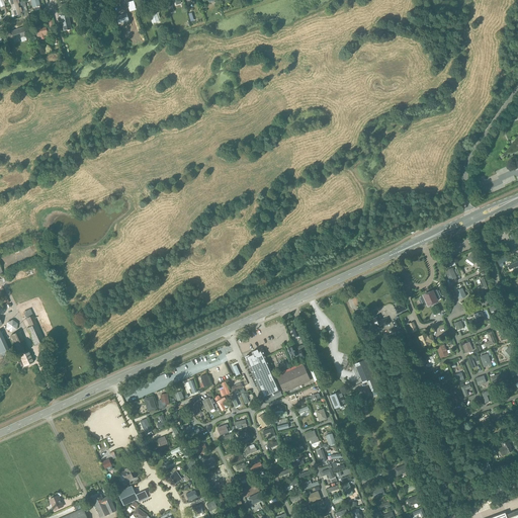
[(19,8),(18,3),(19,3),(18,0),(17,1),(16,0),(9,0),(14,16),(21,14),(20,12),(22,12),(21,7),(19,8)]
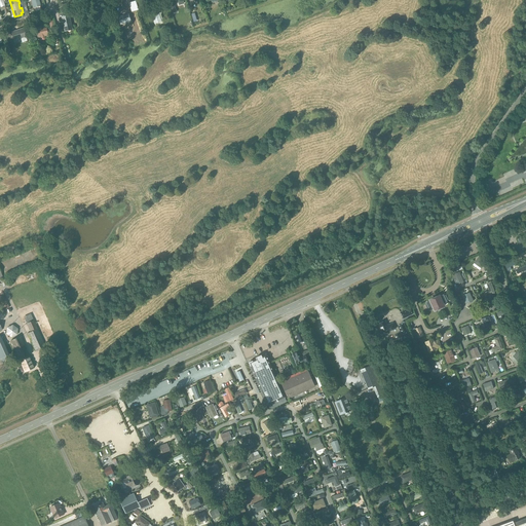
[(106,8),(97,11),(99,17),(95,19),(96,23),(97,24),(106,21),(104,15),(108,13),(106,8)]
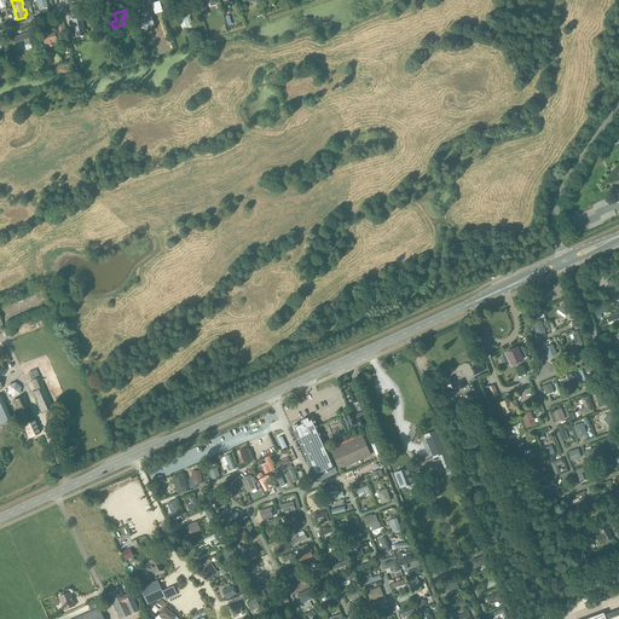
[(179,18),(183,29),(184,32),(194,28),(189,15),(179,18)]
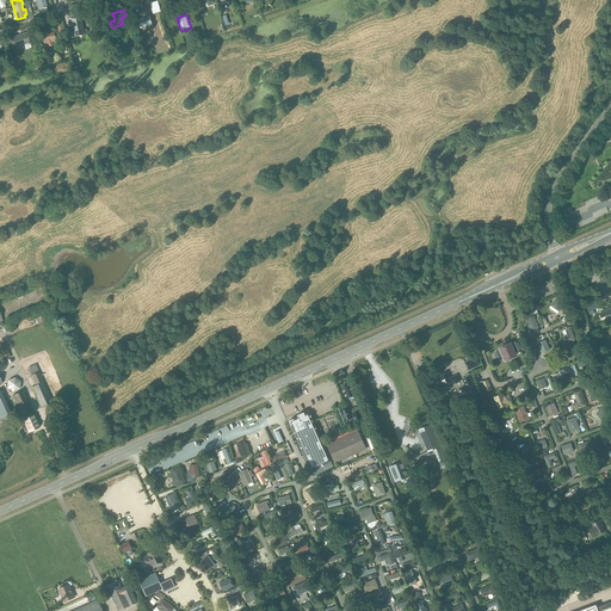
[(149,16),(137,19),(140,29),(152,25),(149,16)]
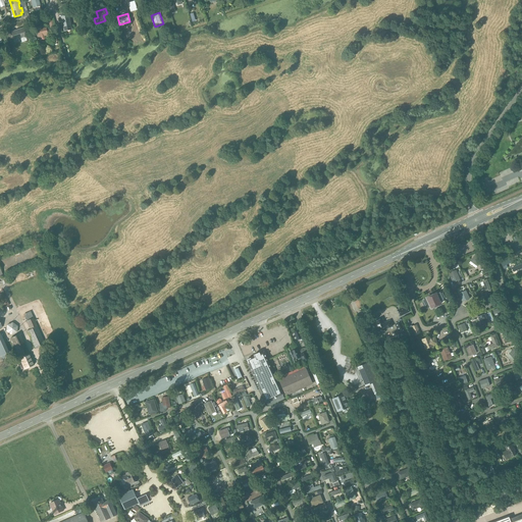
[(69,15),(61,17),(64,32),(72,30),(69,15)]
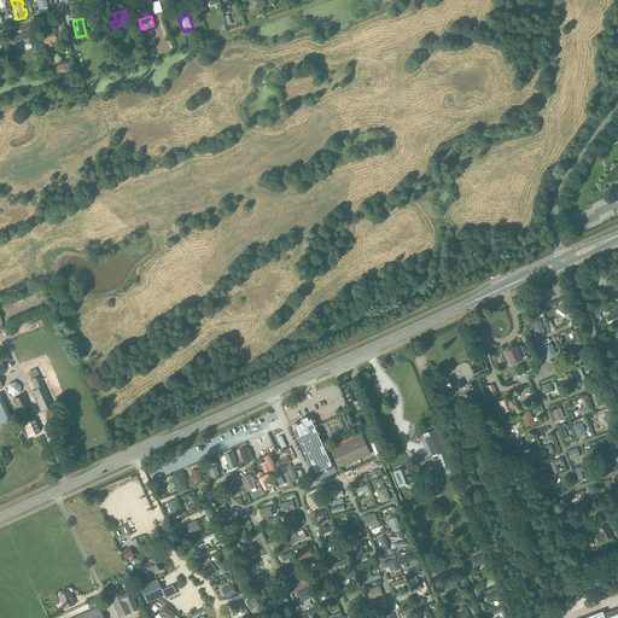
[(54,33),(48,34),(48,31),(41,33),(44,45),(47,44),(48,46),(50,47),(52,47),(53,46),(52,42),(57,42),(54,33)]
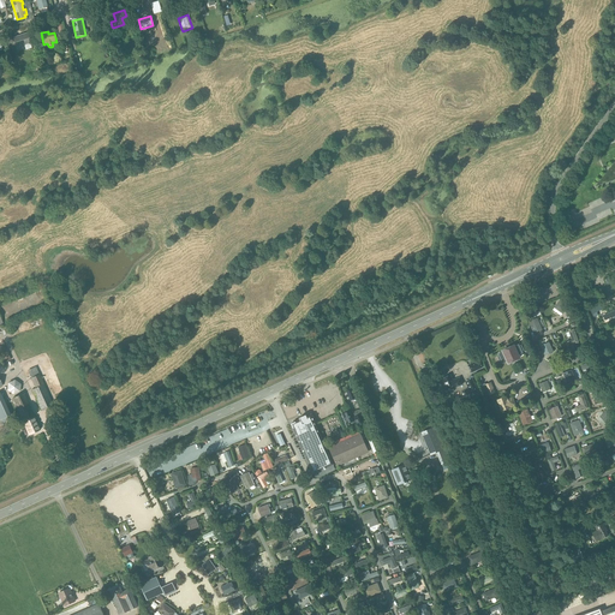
[(31,48),(30,43),(27,33),(12,37),(16,48),(24,45),(27,49),(31,48)]
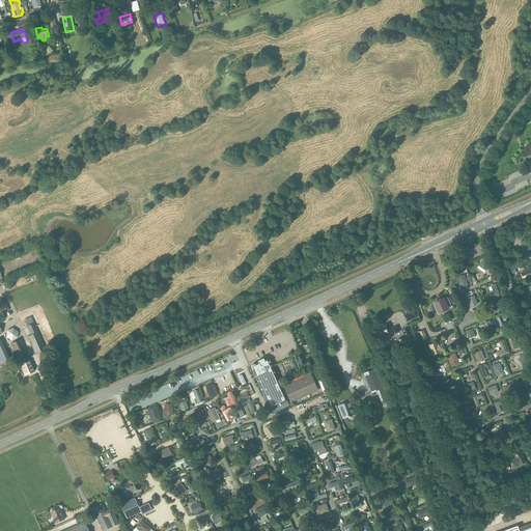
[(484,258),(478,268),(485,273),(492,263),(484,258)]
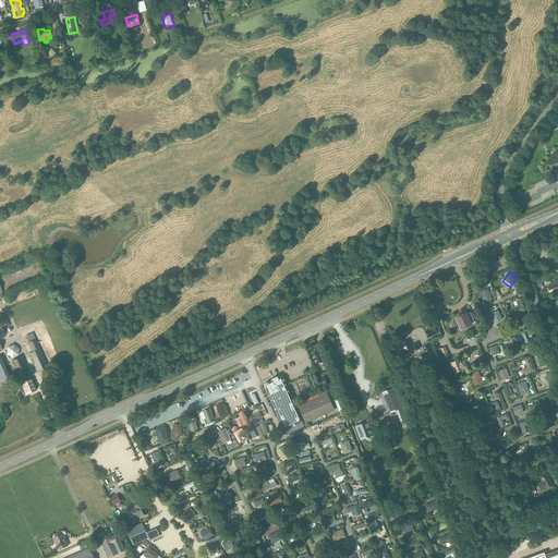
[(557,281),(550,284),(547,287),(548,291),(553,289),(554,292),(557,290),(557,281)]
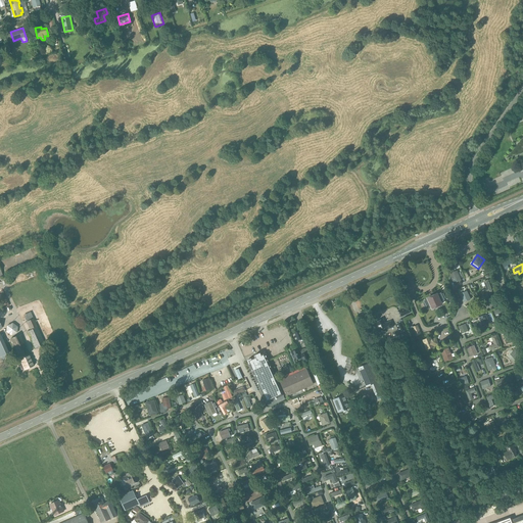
[(462,281),(457,271),(449,274),(454,284),(462,281)]
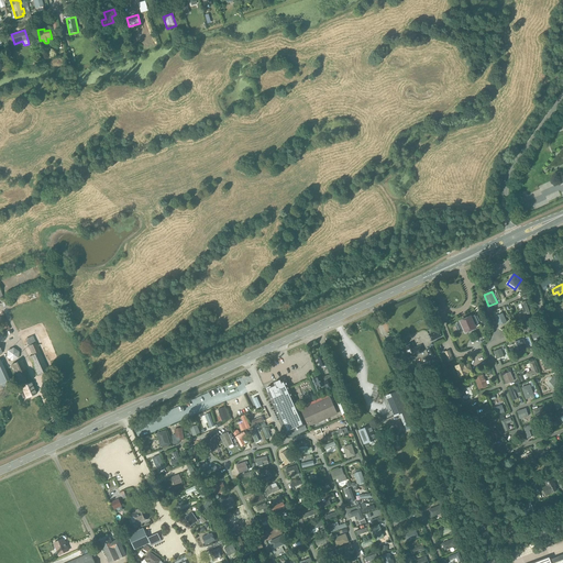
[(531,315),(526,301),(520,304),(523,311),(518,313),(520,319),(531,315)]
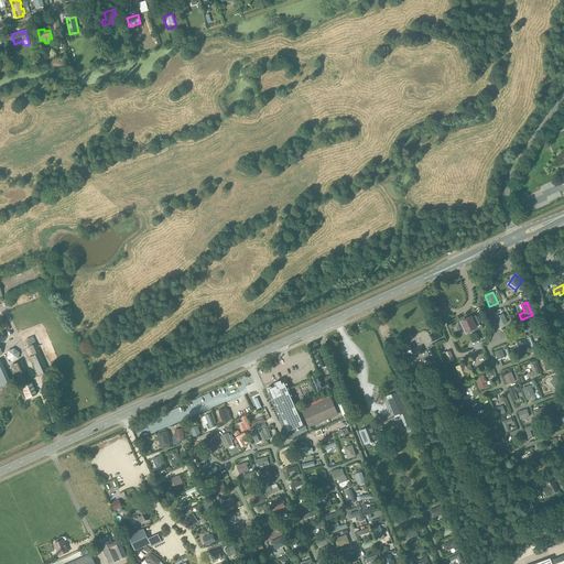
[(508,323),(503,314),(496,317),(500,326),(508,323)]
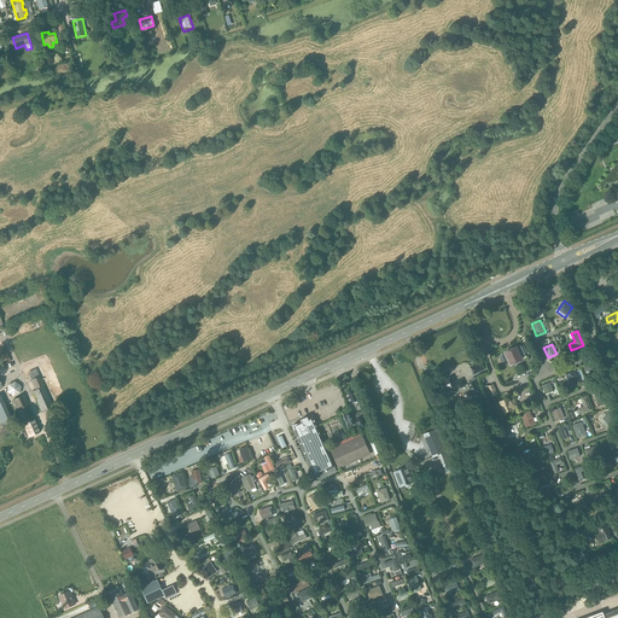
[(4,347),(0,349),(0,359),(3,366),(11,362),(4,347)]
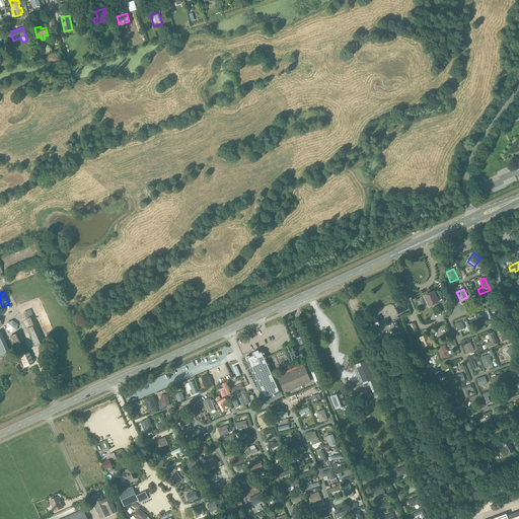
[(434,293),(434,292),(424,296),(425,297),(421,299),(422,300),(420,301),(423,306),(424,305),(425,307),(428,305),(429,306),(438,302),(437,300),(441,298),(440,297),(442,296),(440,292),(438,292),(438,291),(434,293)]
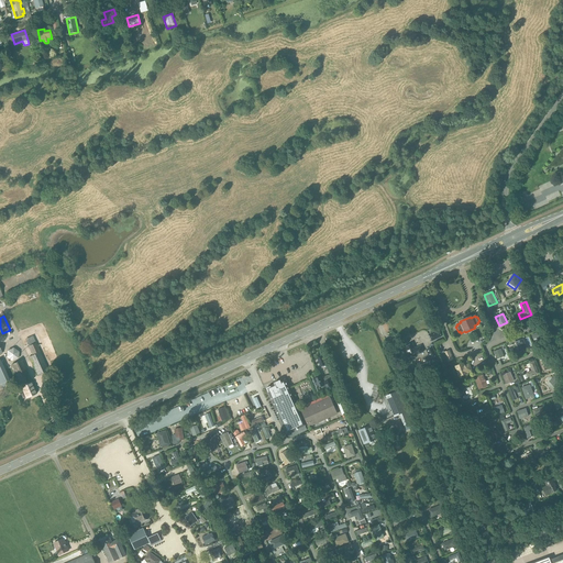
[(429,334),(432,341),(441,337),(438,330),(429,334)]
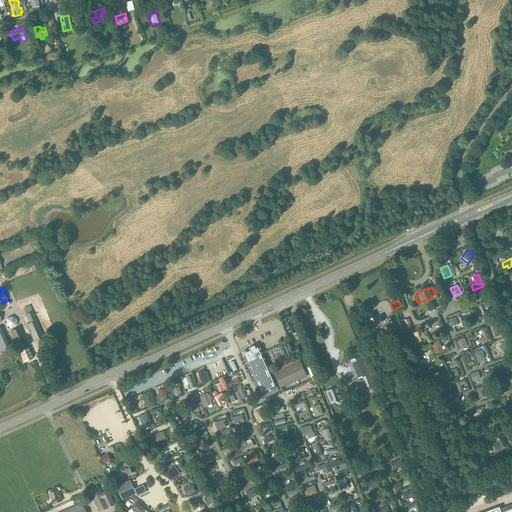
[(494,301),(484,304),(485,308),(491,306),(493,313),(497,311),(494,301)]
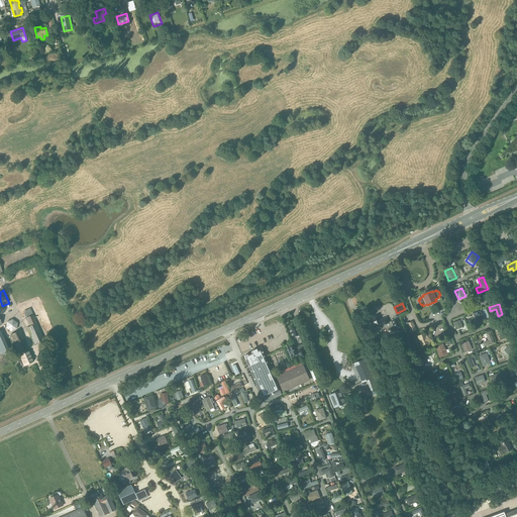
[(29,326),(26,328),(34,345),(44,340),(30,309),(23,312),(29,326)]
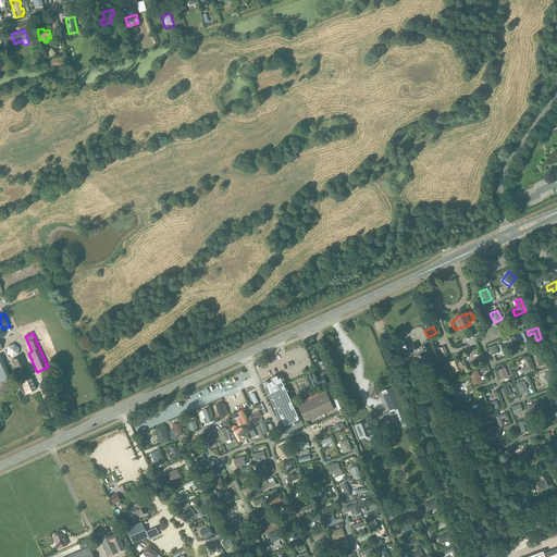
[(521,345),(518,335),(510,338),(514,348),(521,345)]
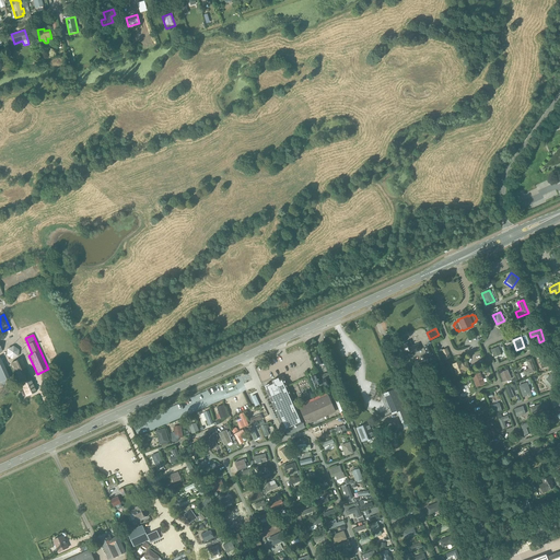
[(410,341),(403,346),(406,354),(410,352),(411,354),(421,350),(419,343),(412,347),(410,341)]
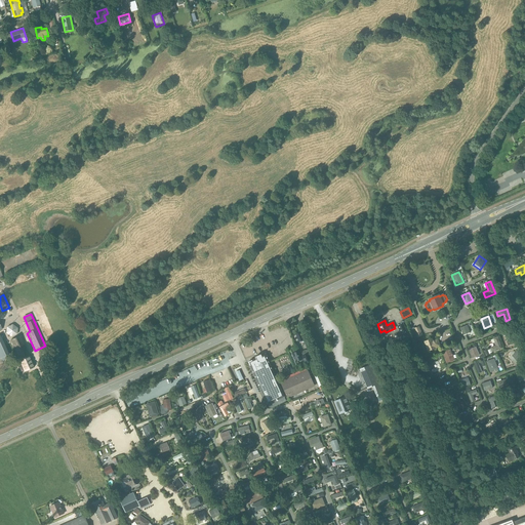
[(403,323),(397,326),(401,334),(406,331),(403,323)]
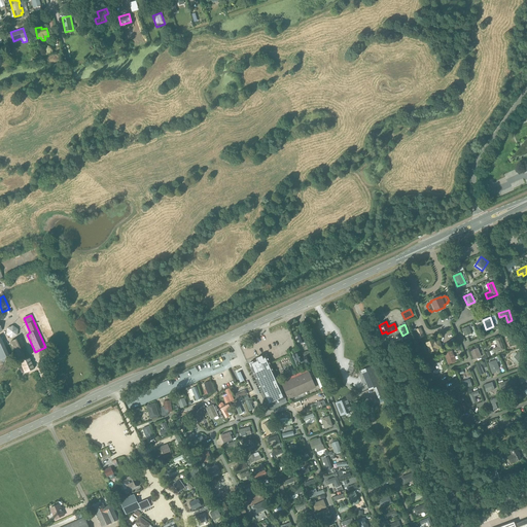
[(12,325),(7,328),(6,335),(11,339),(18,336),(18,329),(12,325)]
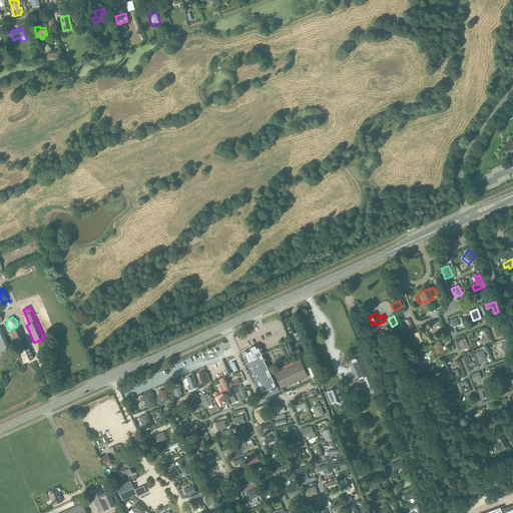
[(460,325),(457,318),(450,321),(453,328),(460,325)]
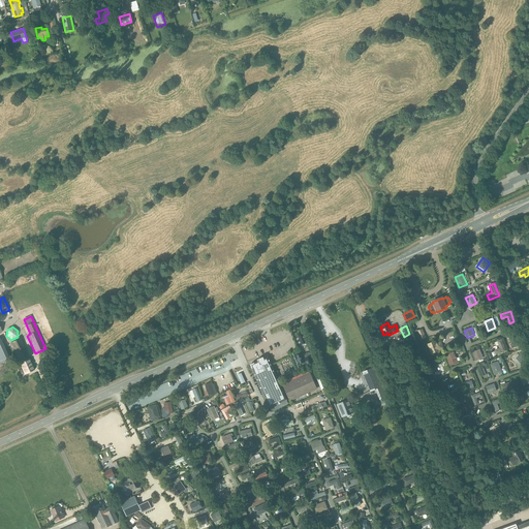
[(423,329),(417,331),(421,340),(426,338),(423,329)]
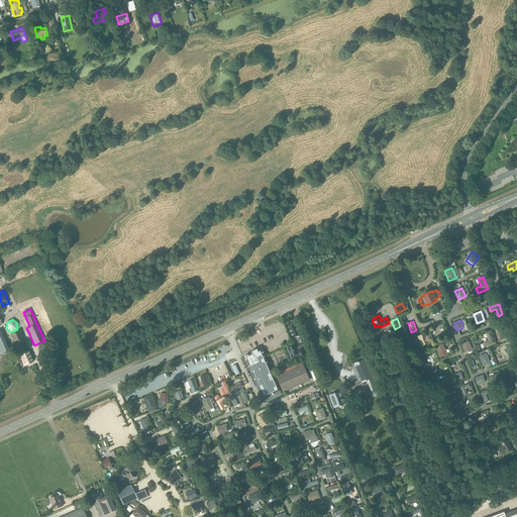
[(508,337),(504,327),(500,328),(503,335),(499,336),(500,340),(508,337)]
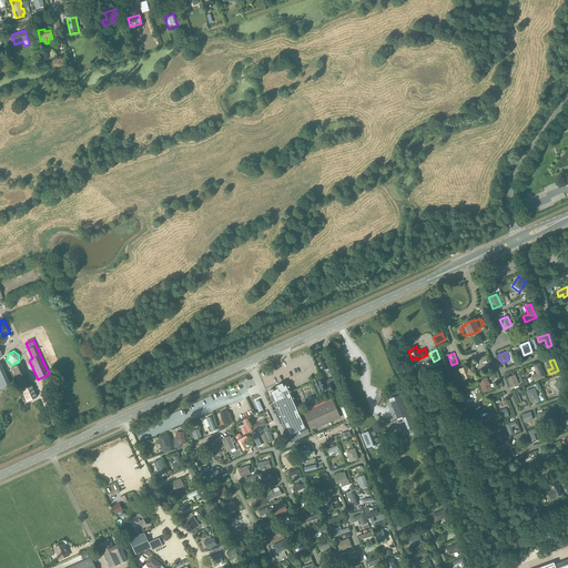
[(0,387),(9,384),(0,363),(0,387)]
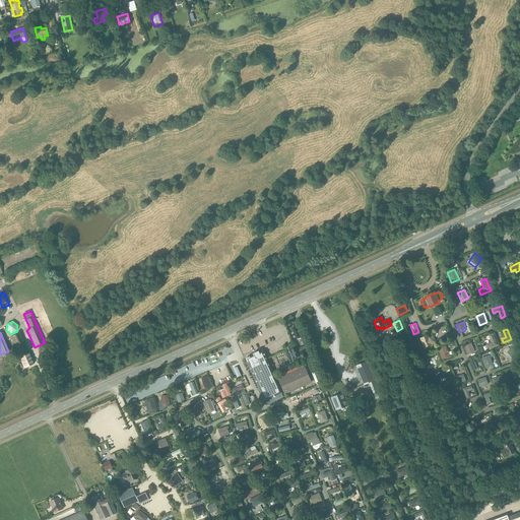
[(20,333),(11,337),(18,355),(17,355),(17,353),(14,354),(18,365),(22,364),(24,368),(34,364),(20,333)]
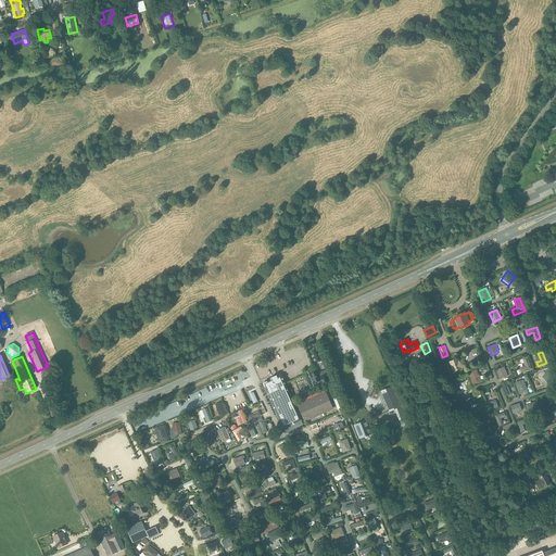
[(531,369),(528,356),(522,358),(526,366),(519,368),(520,373),(531,369)]
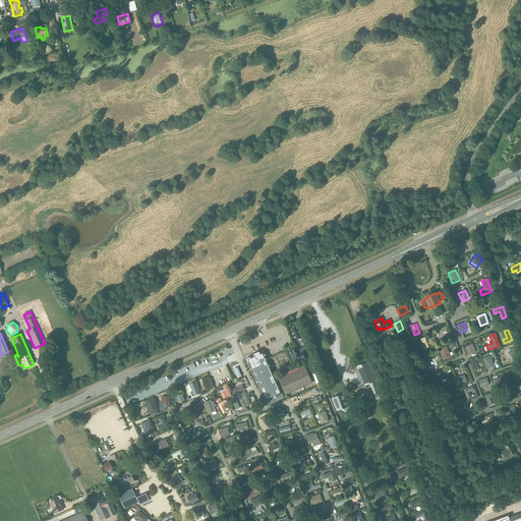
[(429,339),(428,337),(421,339),(424,348),(432,345),(431,345),(437,343),(433,337),(429,339)]
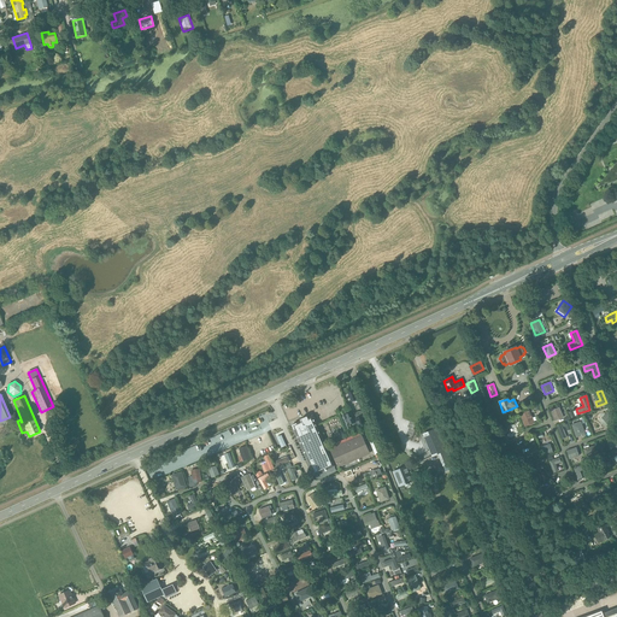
[(551,411),(554,422),(564,418),(559,407),(551,411)]
